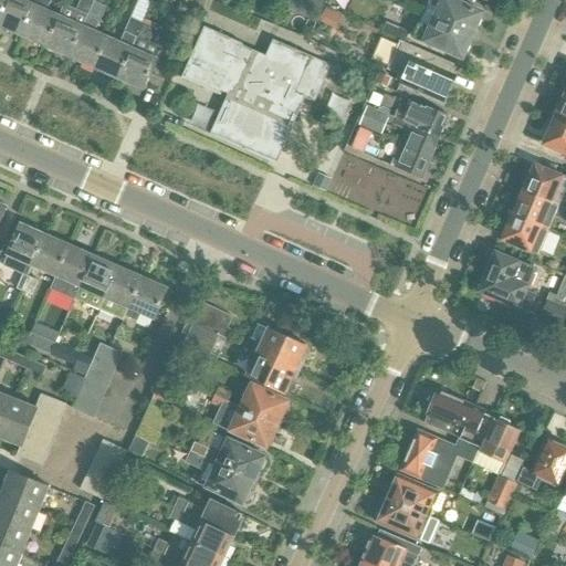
[(7,0),(0,16),(0,27),(21,37),(37,4),(38,0),(7,0)]
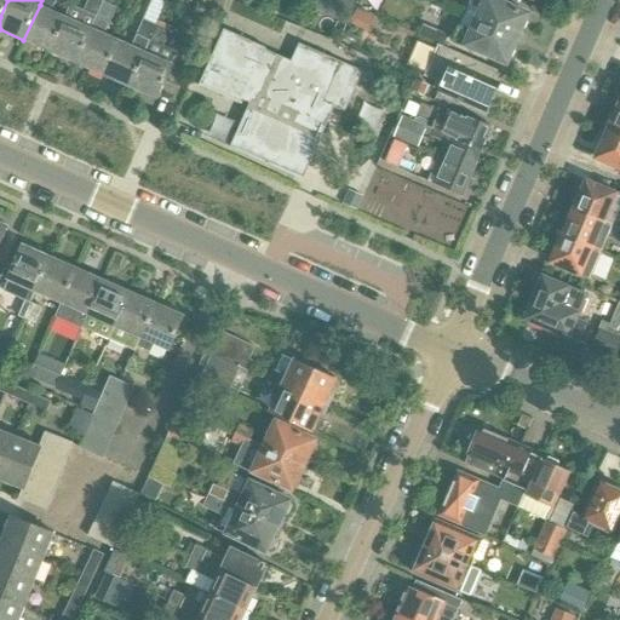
[(41,0),(40,5),(52,10),(57,0),(41,0)]
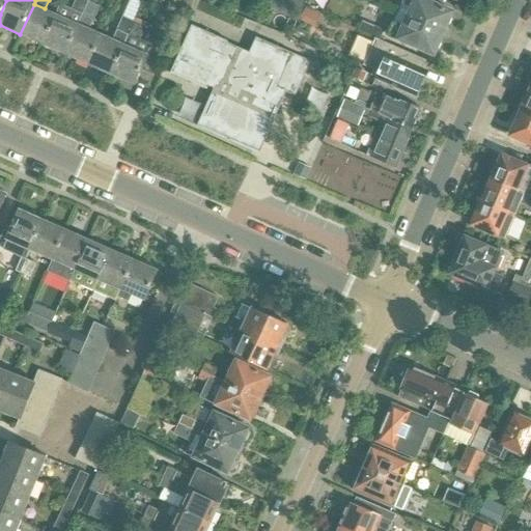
[(55,14),(42,44),(65,54),(79,24),(89,1),(89,0),(75,0),(72,10),(67,19),(55,14)]
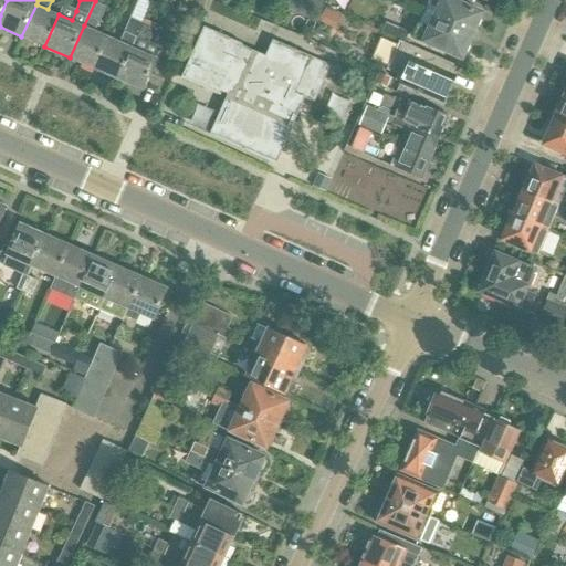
[(108,37),(94,69),(118,80),(144,23),(143,22),(148,11),(152,2),(145,0),(138,0),(132,18),(121,41),(108,37)]
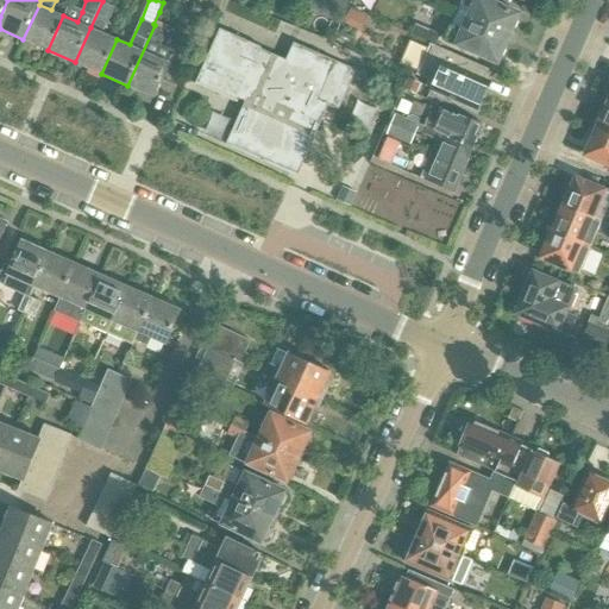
[(220,0),(194,0),(193,4),(195,5),(193,11),(200,13),(202,7),(217,12),(220,0)]
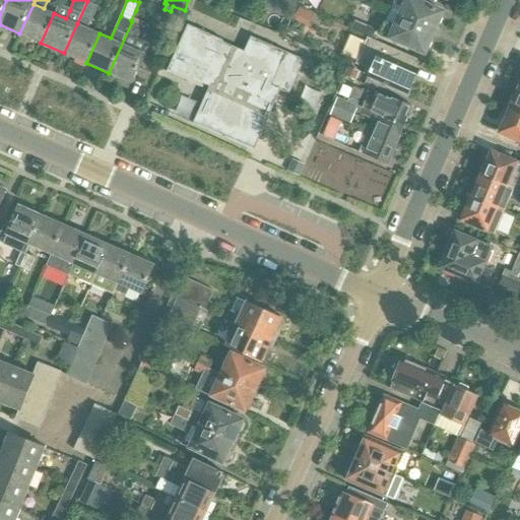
[(417,0),(396,0),(394,5),(391,13),(435,31),(444,11),(417,0)]
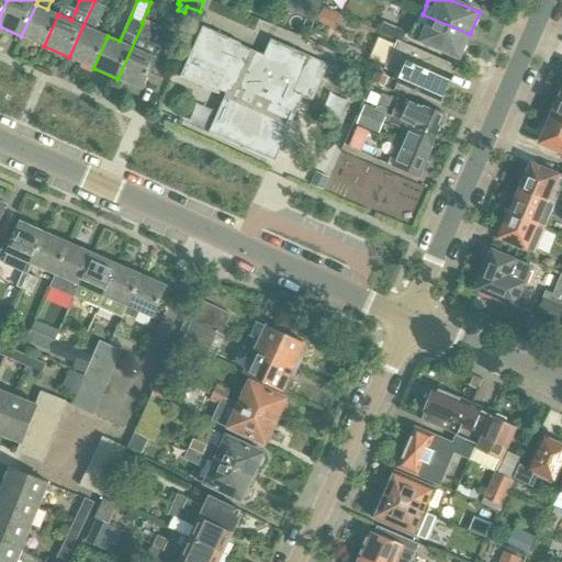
[(83,25),(69,57),(93,68),(108,36),(96,31),(107,7),(94,1),(83,25)]
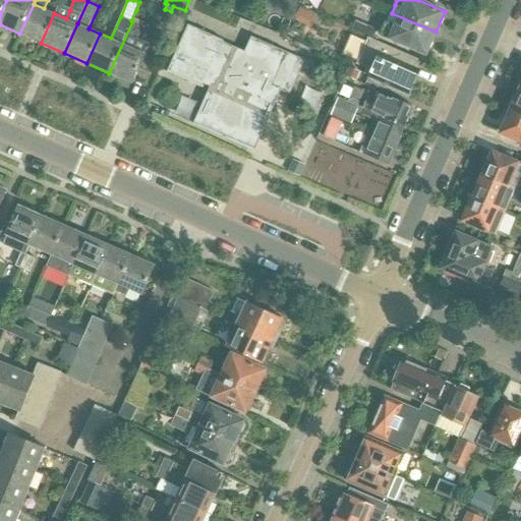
[(34,4),(19,34),(41,43),(54,13),(44,8),(34,4)]
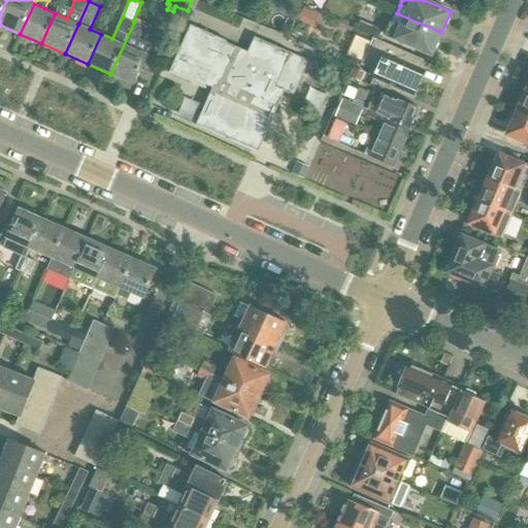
[(397,13),(392,23),(388,34),(432,54),(441,32),(397,13)]
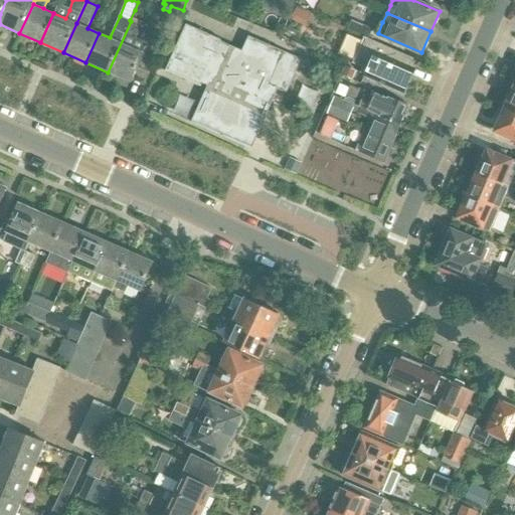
[(373,28),(352,20),(348,30),(367,38),(369,39),(369,38),(373,28)]
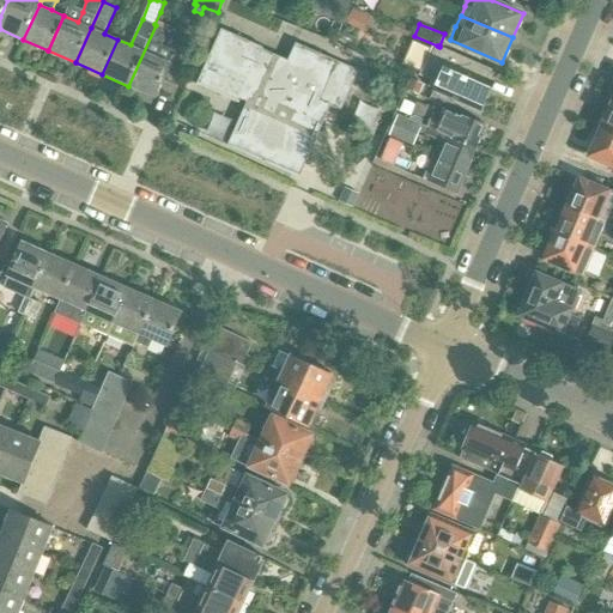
[(156,25),(128,86),(156,98),(163,80),(178,87),(192,56),(175,49),(174,50),(162,46),(169,30),(156,25)]
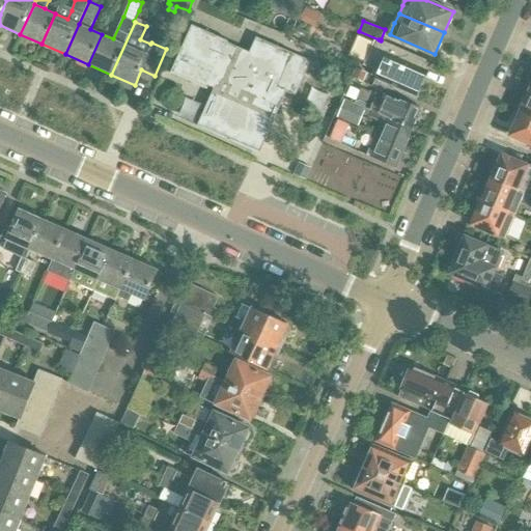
[(191,26),(170,74),(172,75),(172,73),(206,87),(205,89),(207,90),(208,86),(214,89),(197,127),(199,128),(199,126),(226,137),(225,139),(227,140),(228,138),(230,139),(229,141),(231,141),(231,140),(258,151),(258,154),(259,154),(286,92),(296,96),(311,61),(312,58),(292,50),(292,51),(258,36),(258,34),(257,34),(249,53),(192,27),(193,26),(191,26)]
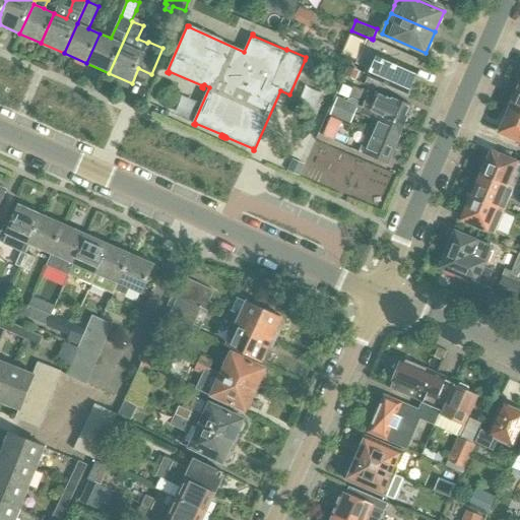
[(280,35),(277,43),(305,54),(308,46),(280,35)]
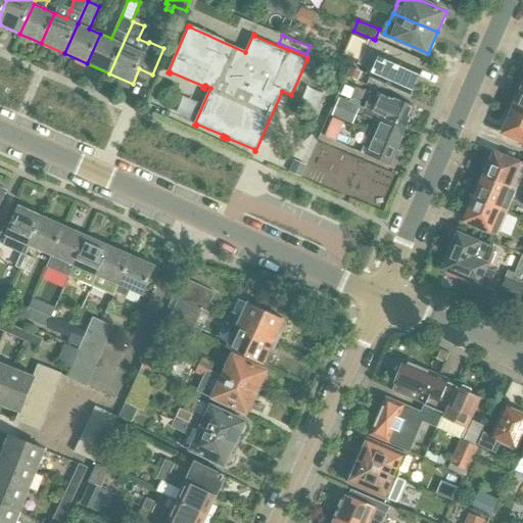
[(422,59),(375,39),(375,40),(373,39),(361,64),(369,68),(367,74),(411,93),(421,69),(417,68),(422,59)]
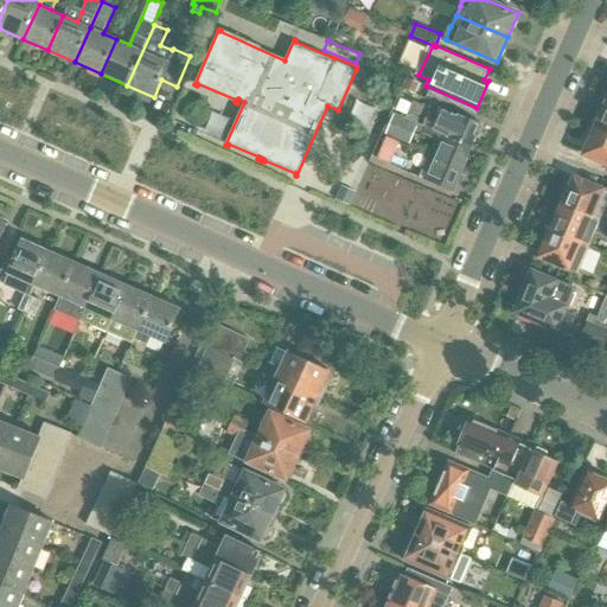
[(414,102),(407,119),(416,122),(419,123),(425,107),(414,102)]
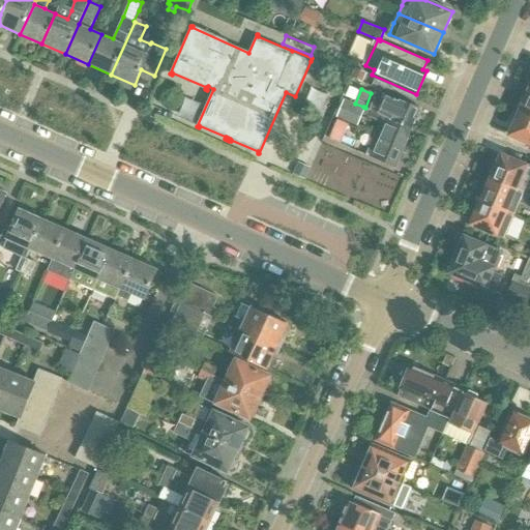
[(519,110),(522,112),(521,114),(529,117),(529,92),(527,100),(523,98),(519,110)]
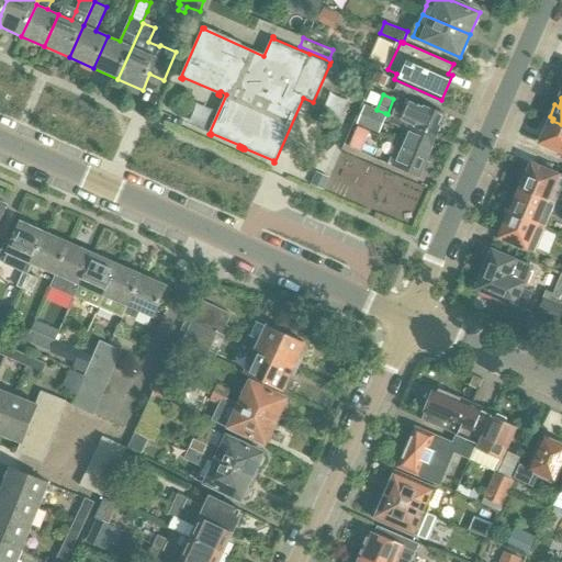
[(405,111),(397,108),(393,116),(438,136),(448,114),(417,100),(416,103),(411,100),(405,111)]
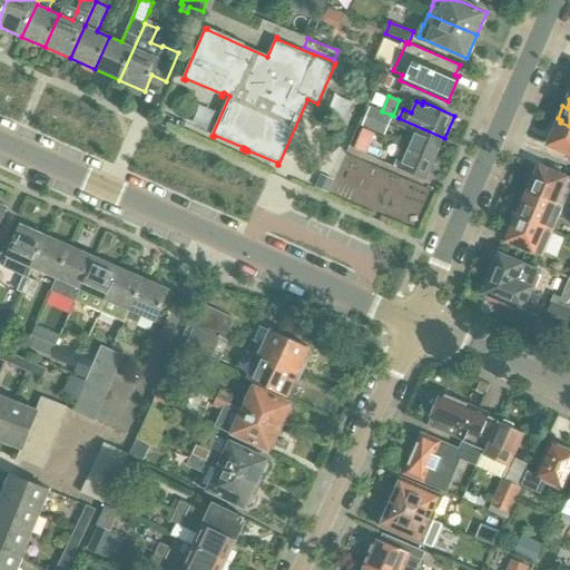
[(373,129),(383,133),(391,115),(382,111),(381,110),(373,129)]
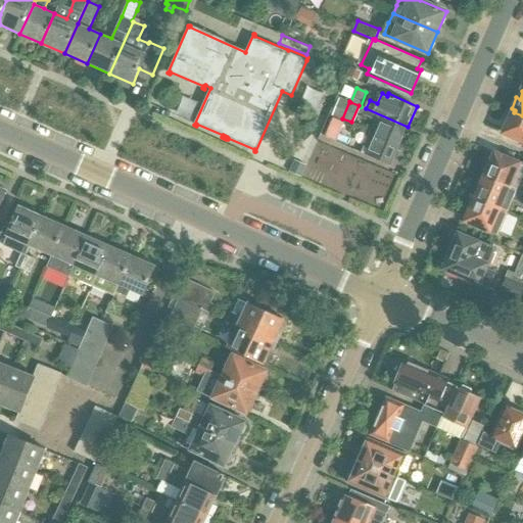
[(363,114),(377,121),(371,134),(399,146),(408,127),(366,108),(363,114)]
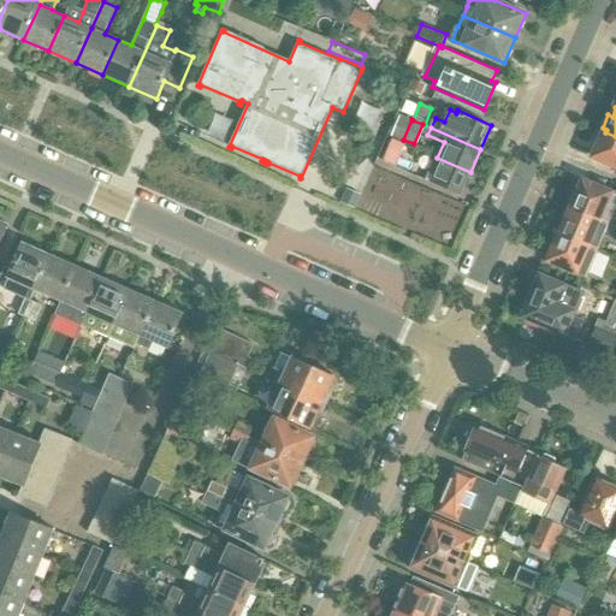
[(594,158),(615,166),(615,136),(605,132),(605,134),(600,132),(596,143),(599,146),(594,158)]
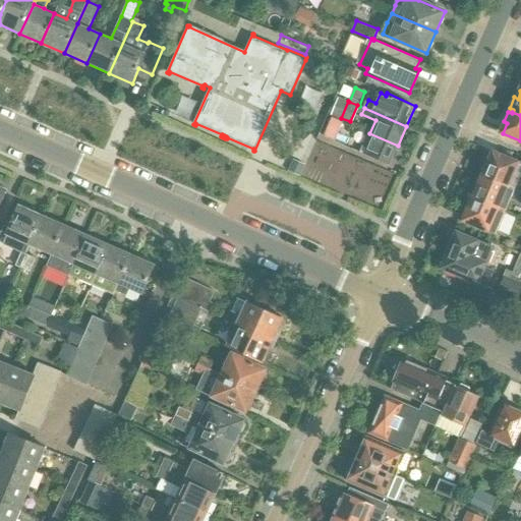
[(351,125),(340,120),(331,140),(343,147),(351,130),(350,129),(351,125)]
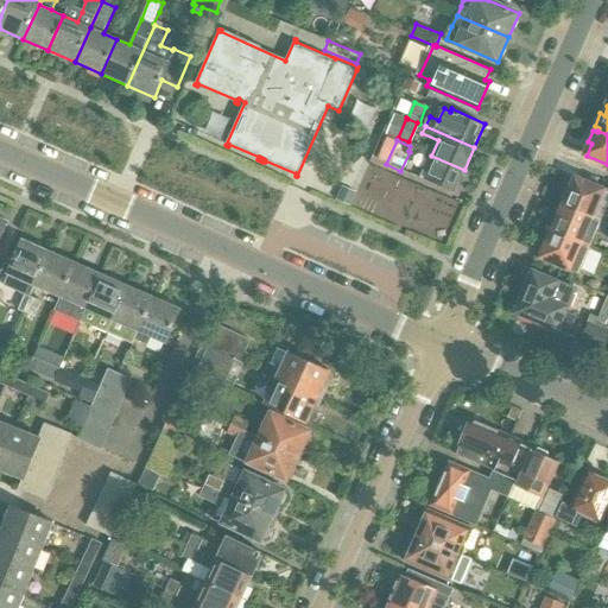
[(420,178),(454,192),(464,170),(431,156),(420,178)]
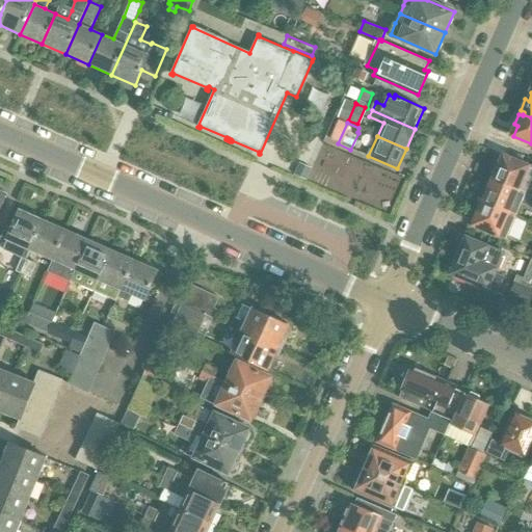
[(497,165),(490,179),(494,180),(527,193),(531,181),(531,167),(504,156),(499,166),(497,165)]
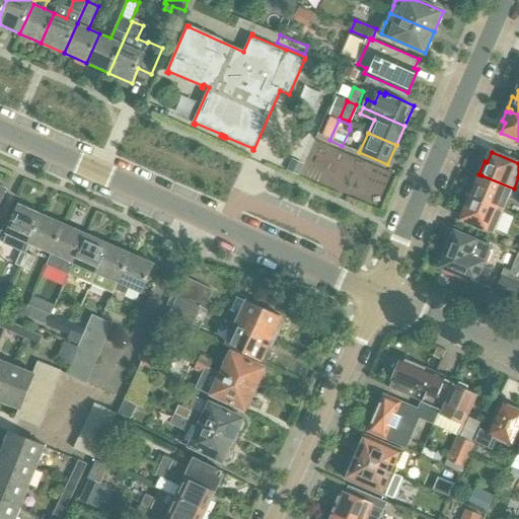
[(469,195),(472,196),(471,198),(504,212),(510,199),(518,203),(518,192),(514,190),(514,189),(482,175),(477,186),(474,184),(469,195)]
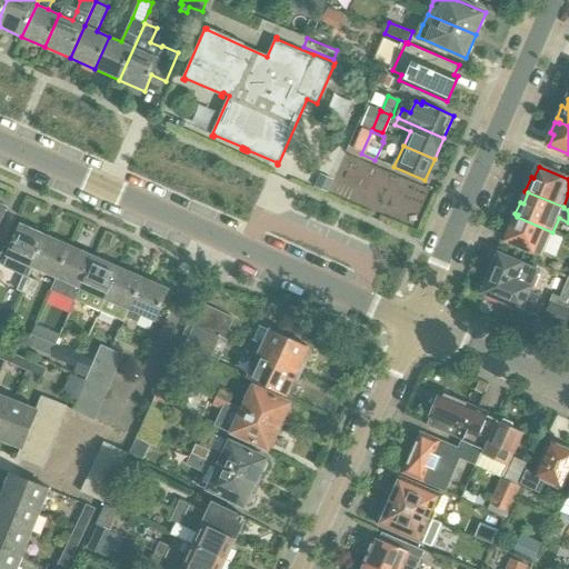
[(508,229),(511,231),(507,241),(542,257),(552,232),(517,217),(516,219),(512,218),(508,229)]
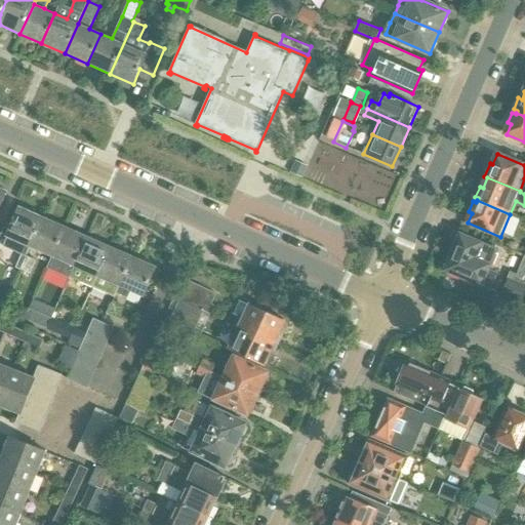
[(19,207),(6,237),(18,242),(8,266),(18,270),(42,217),(19,207)]
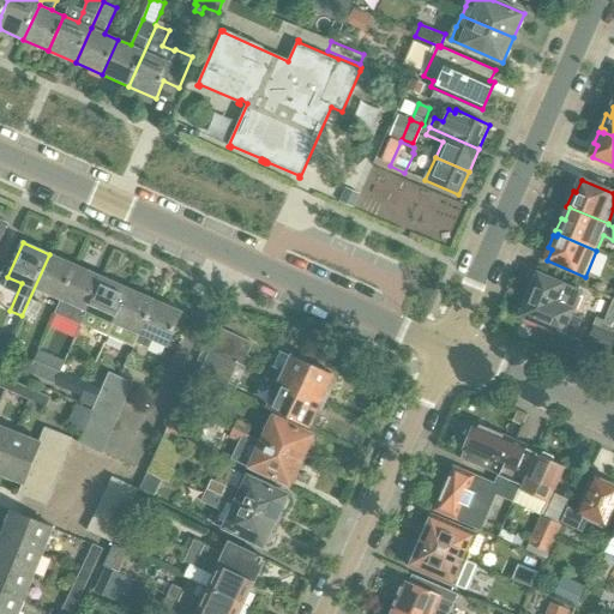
[(49,254),(22,315),(36,323),(43,305),(31,300),(36,289),(60,300),(76,265),(49,254)]
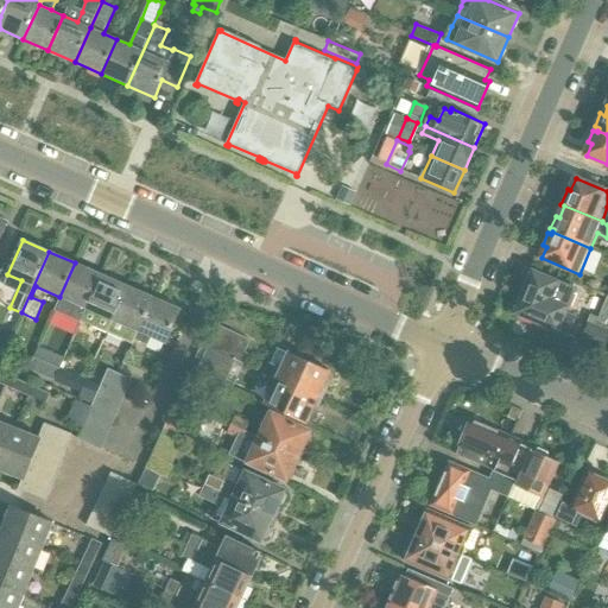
[(59,297),(54,311),(81,322),(101,274),(75,263),(59,297)]
